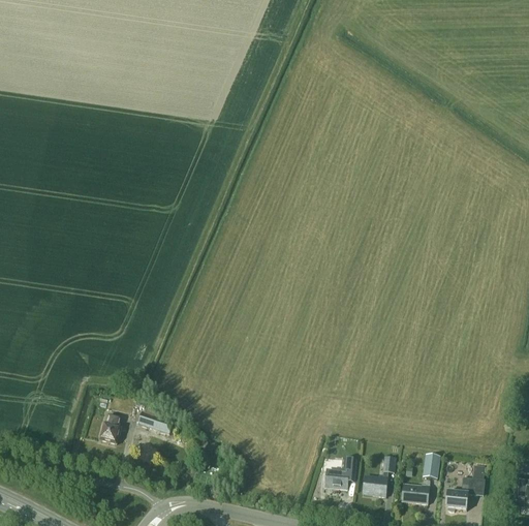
[(519,410),(528,410),(528,393),(521,393),(519,410)]
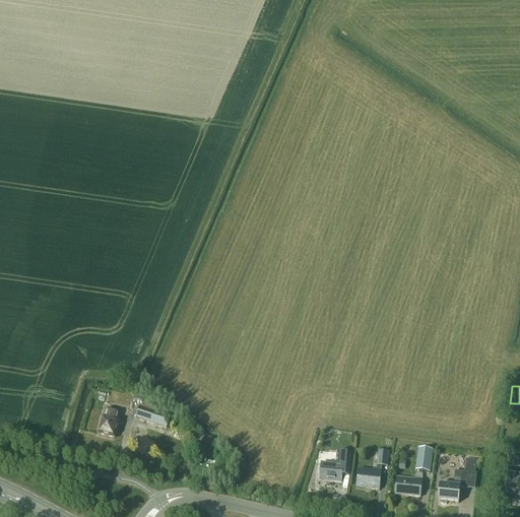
[(135,415),(167,426),(171,413),(139,403),(135,415)]
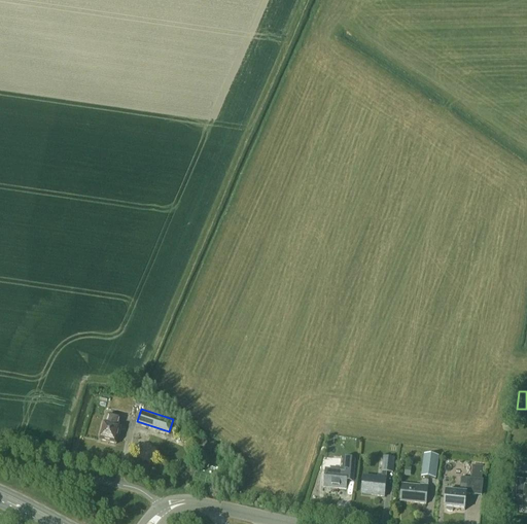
[(119,430),(121,424),(118,424),(120,415),(108,412),(106,421),(104,420),(100,437),(116,441),(118,430),(119,430)]
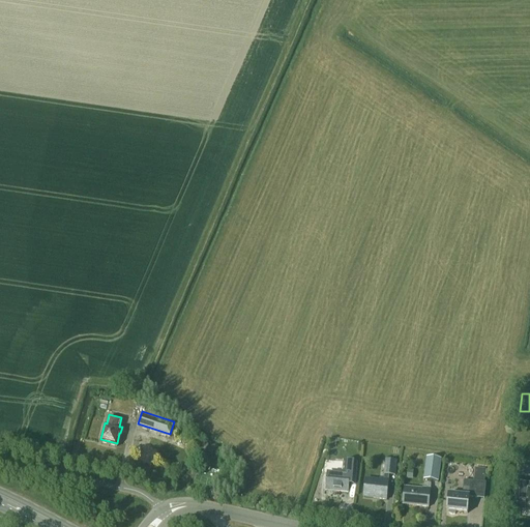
[(194,447),(204,451),(209,442),(199,438),(194,447)]
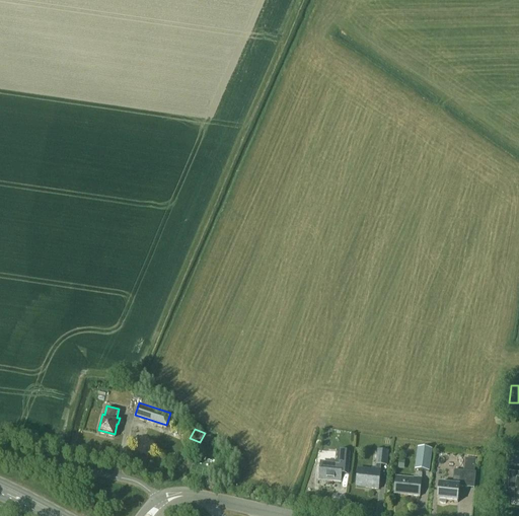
[(417,466),(429,467),(431,445),(419,444),(417,466)]
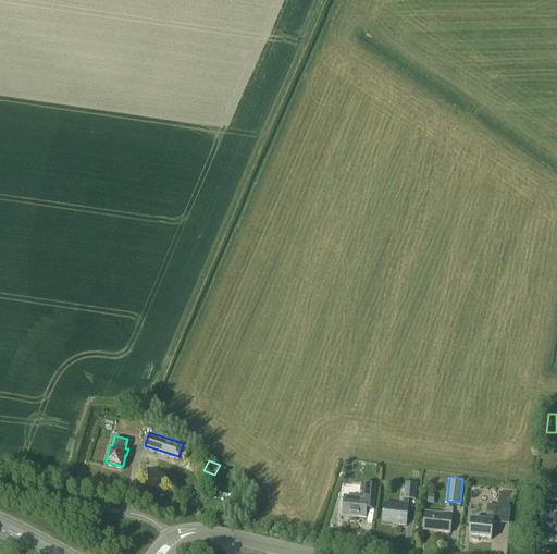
[(416,496),(417,481),(406,480),(404,501),(399,500),(399,502),(384,500),(382,519),(406,521),(408,502),(408,495),(416,496)]
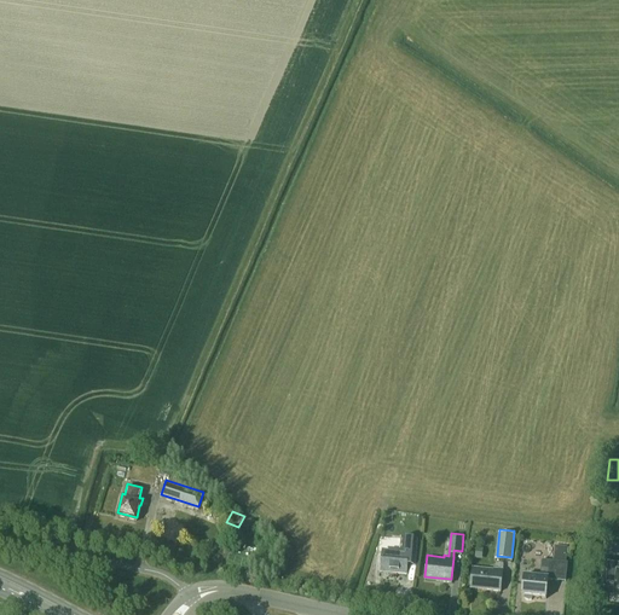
[(415,557),(417,541),(404,540),(403,549),(383,547),(381,569),(406,572),(408,557),(415,557)]
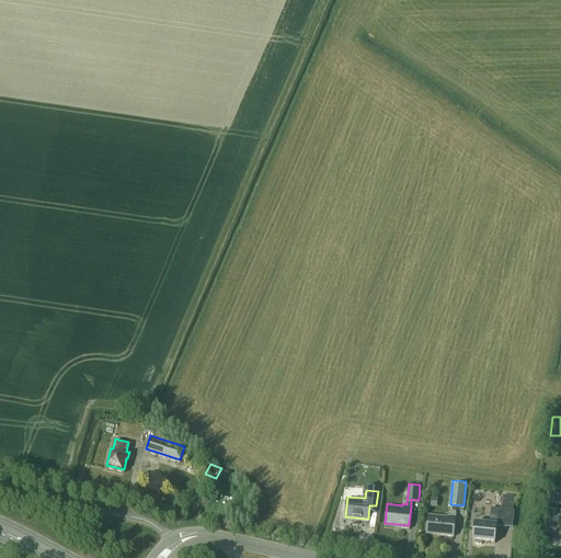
[(503,491),(501,507),(513,508),(514,492),(503,491)]
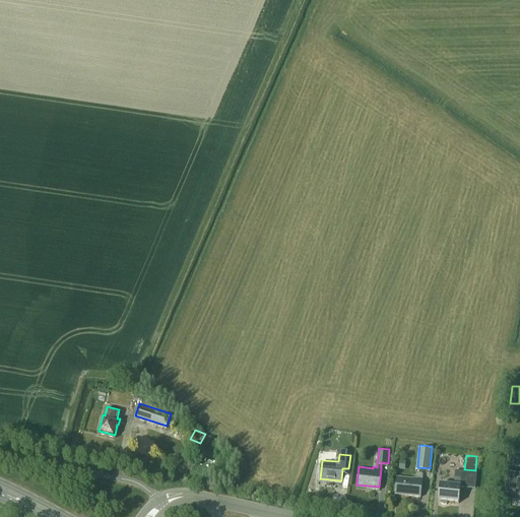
[(438,499),(441,499),(441,500),(441,501),(442,502),(444,502),(446,502),(447,501),(447,499),(458,501),(460,485),(475,487),(477,470),(475,470),(464,469),(455,468),(453,483),(440,481),(438,499)]
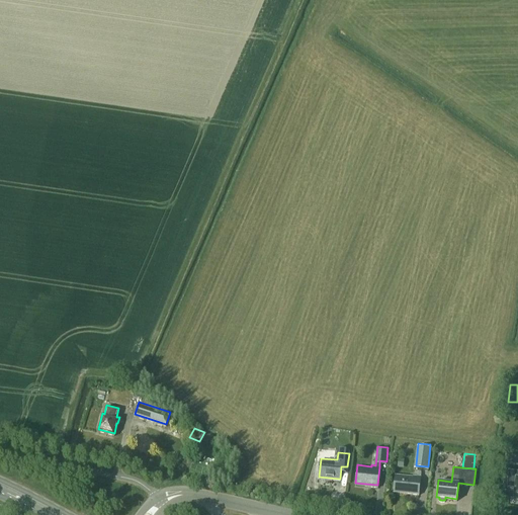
[(517,469),(517,470),(508,469),(506,487),(515,488),(514,497),(517,497),(517,469)]
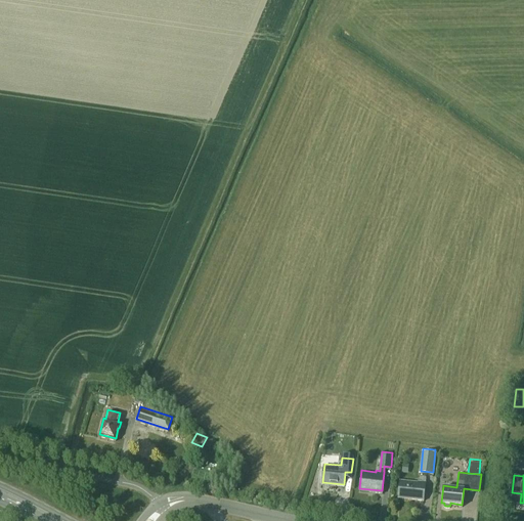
[(424,498),(426,480),(418,480),(418,481),(400,479),(398,495),(424,498)]
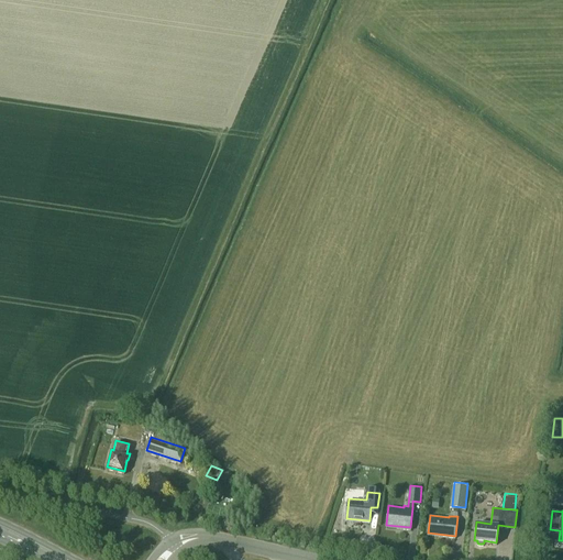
All buildings are outlined.
